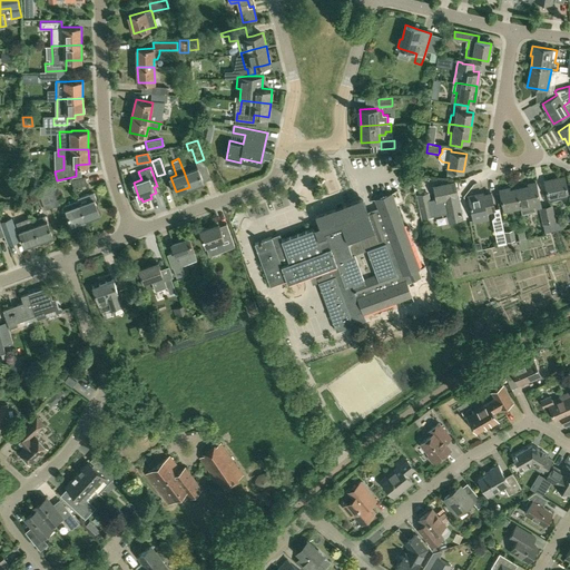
[(198,167),(184,172),(188,184),(189,187),(204,182),(198,167)]
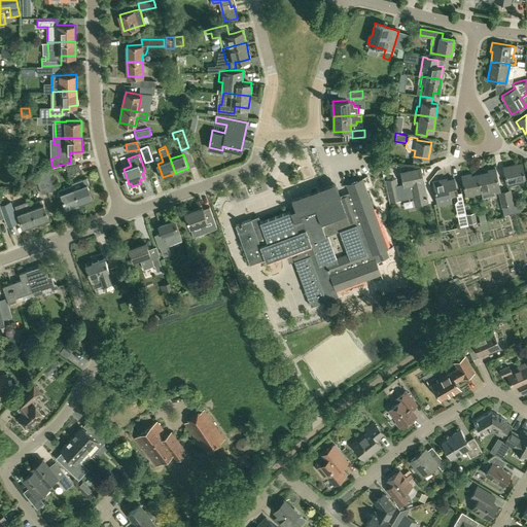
[(80,170),(79,163),(67,166),(68,173),(80,170)]
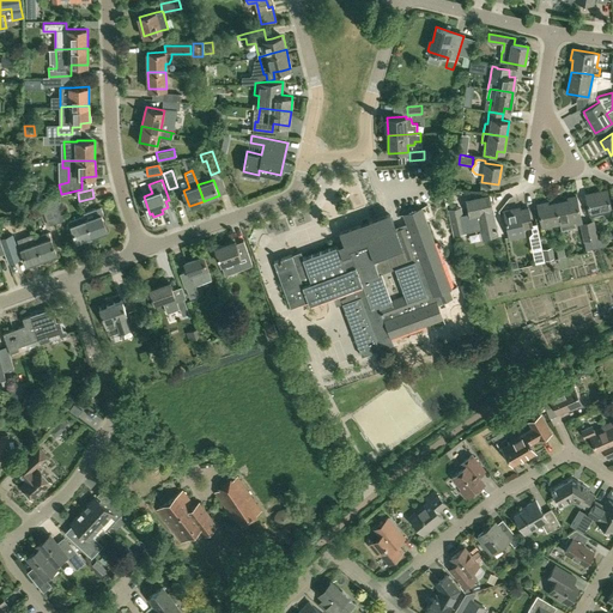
[(590,214),(612,210),(607,189),(586,194),(590,214)]
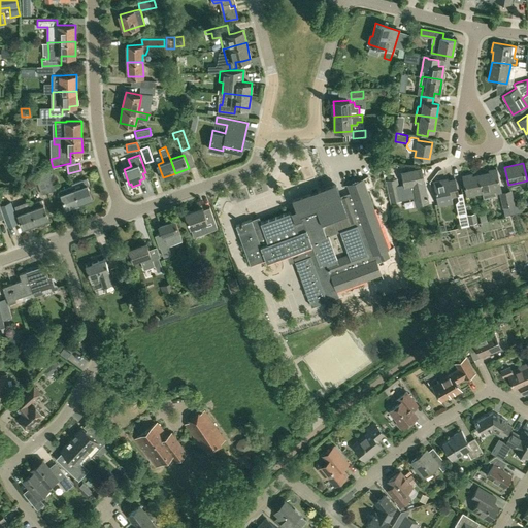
[(42,171),(50,191),(56,189),(48,168),(42,171)]
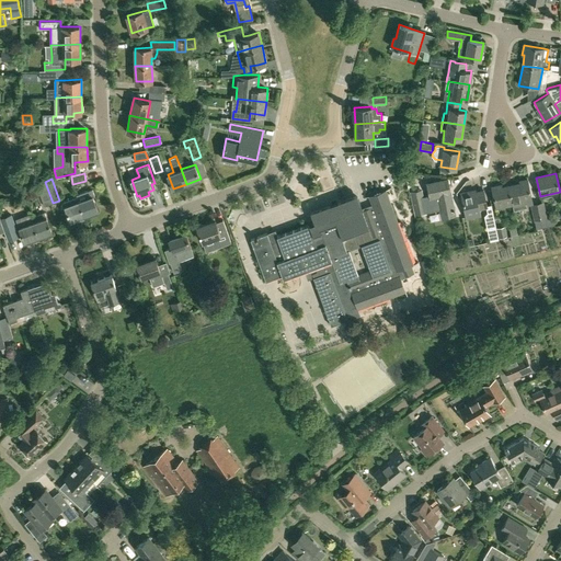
[(521,183),(508,185),(513,204),(512,204),(513,208),(513,210),(527,207),(526,205),(530,204),(534,204),(533,203),(528,179),(519,181),(521,183)]
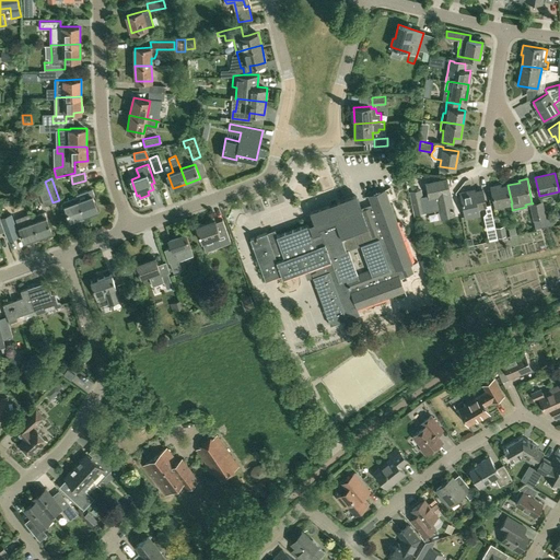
[(452,210),(453,209),(453,207),(452,208),(448,191),(450,190),(447,179),(426,184),(428,195),(420,197),(419,190),(410,191),(415,213),(423,211),(422,206),(438,202),(441,217),(453,214),(452,210)]
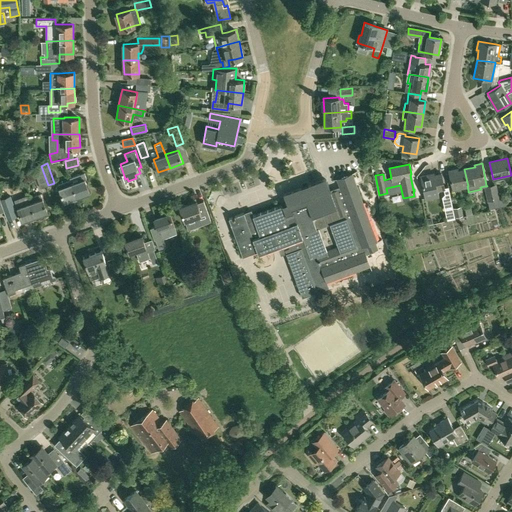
[(33,168),(40,188),(48,185),(41,166),(33,168)]
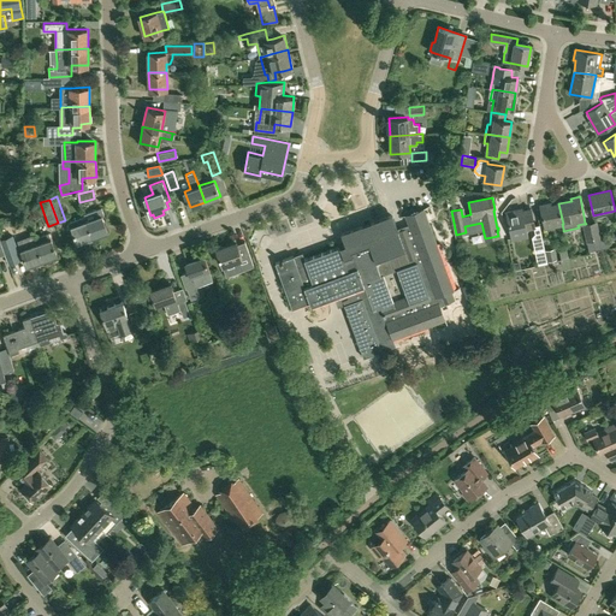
[(550,203),(540,206),(544,227),(562,224),(563,224),(558,203),(550,205),(550,203)]
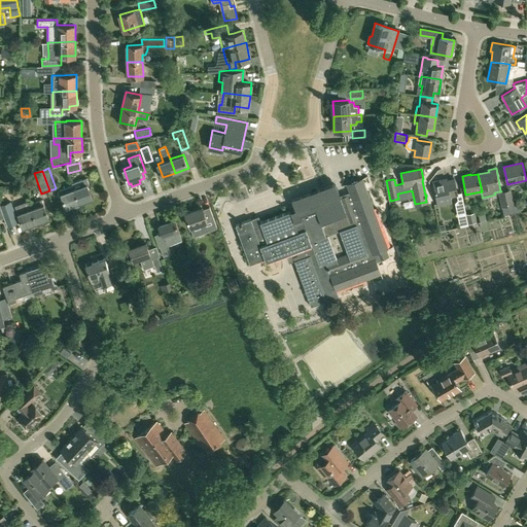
[(72,182),(73,184),(74,188),(79,202),(93,197),(88,183),(90,182),(88,177),(72,182)]
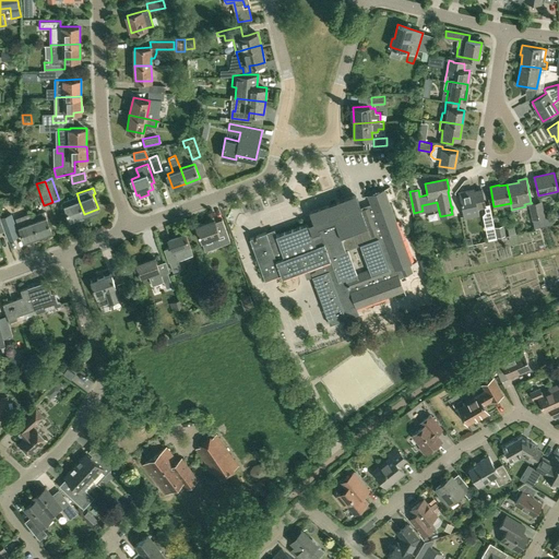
[(308,223),(276,235),(269,238),(266,232),(250,238),(265,280),(282,273),(283,276),(302,269),(304,272),(306,278),(312,276),(313,278),(316,286),(318,292),(330,324),(340,321),(348,318),(353,316),(358,313),(358,312),(356,307),(404,289),(400,276),(413,272),(409,264),(412,263),(384,188),(368,194),(370,202),(371,205),(360,210),(355,194),(310,211),(313,221),(308,223)]
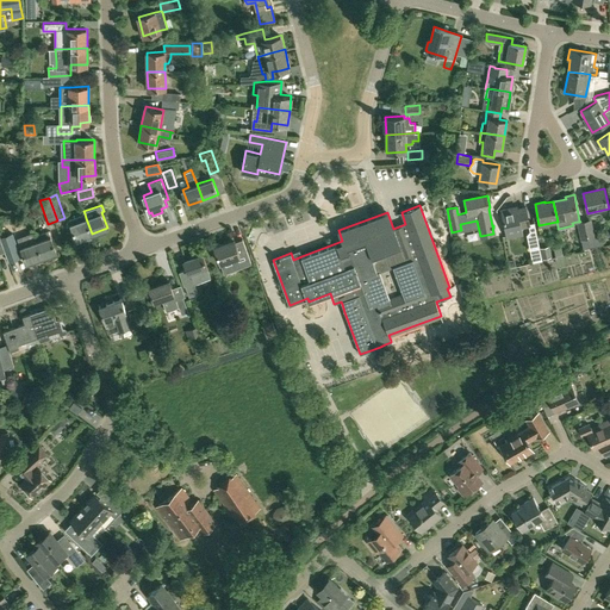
[(522,234),(521,226),(528,225),(529,224),(529,223),(526,206),(517,209),(517,206),(500,210),(502,212),(497,213),(499,223),(503,223),(505,230),(506,237),(522,234)]
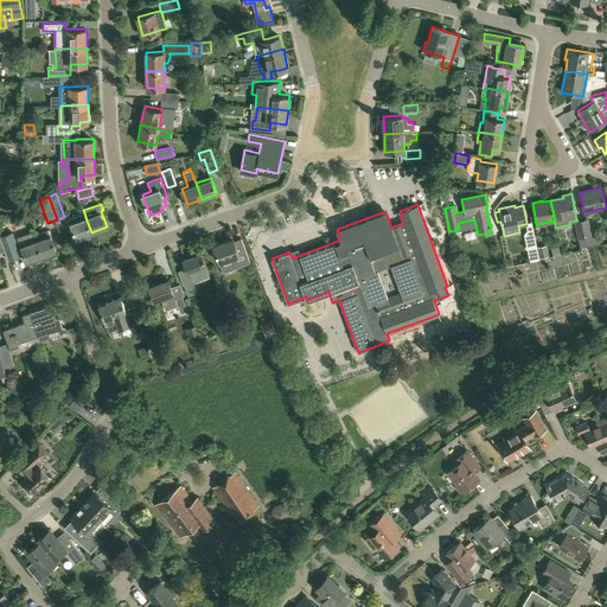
[(84,212),(66,218),(68,224),(71,222),(74,230),(72,231),(74,237),(76,236),(76,238),(78,237),(78,238),(84,237),(84,235),(85,235),(87,237),(91,236),(90,232),(91,232),(85,217),(84,212)]
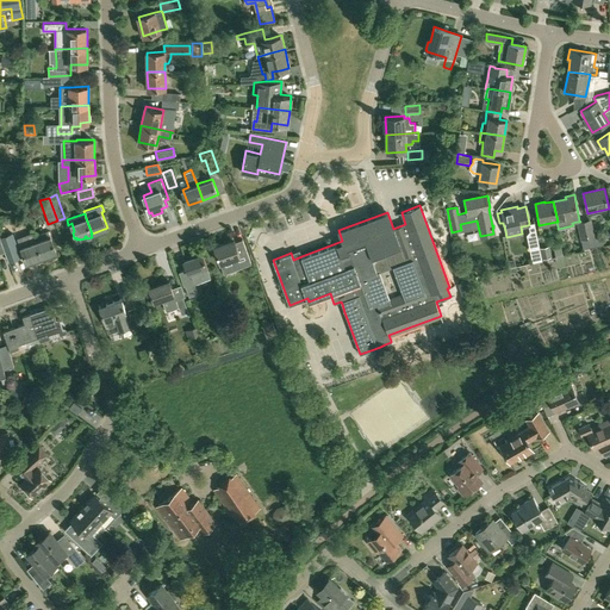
[(591,218),(584,221),(590,247),(603,244),(601,235),(595,236),(591,218)]
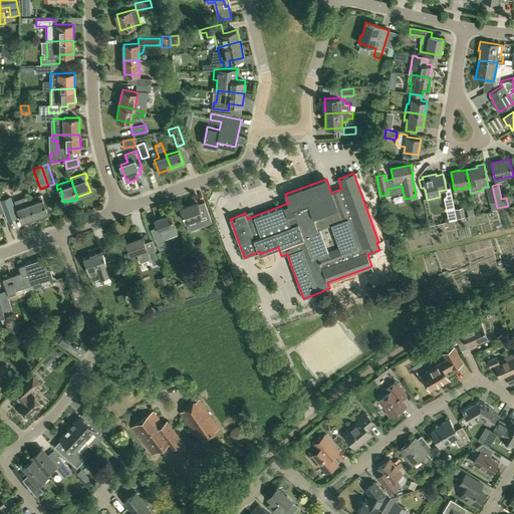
[(489,187),(486,187),(489,202),(491,209),(497,208),(492,186),(488,186),(489,187)]
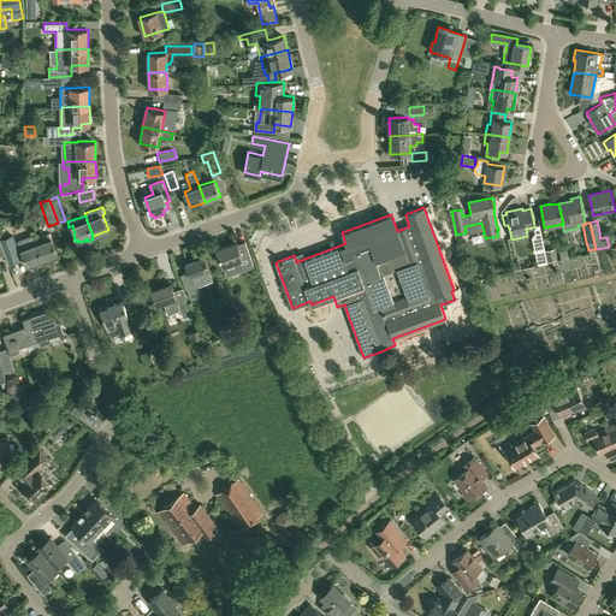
[(535,234),(532,237),(534,250),(535,253),(544,250),(544,249),(539,224),(534,225),(534,226),(533,227),(535,234)]
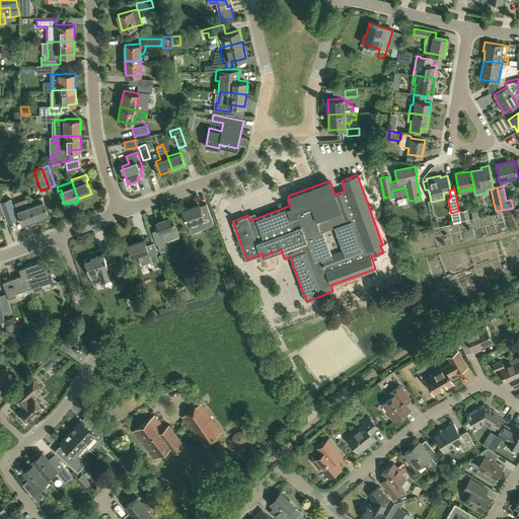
[(44,200),(43,201),(42,196),(28,200),(32,209),(35,218),(49,214),(44,200)]
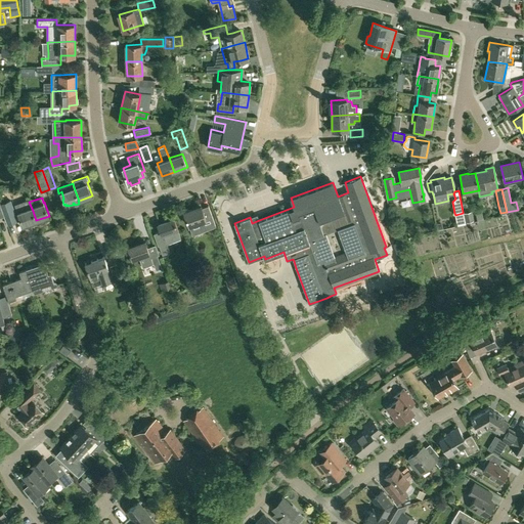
[(23,225),(36,220),(33,211),(29,202),(23,205),(24,209),(18,211),(23,225)]
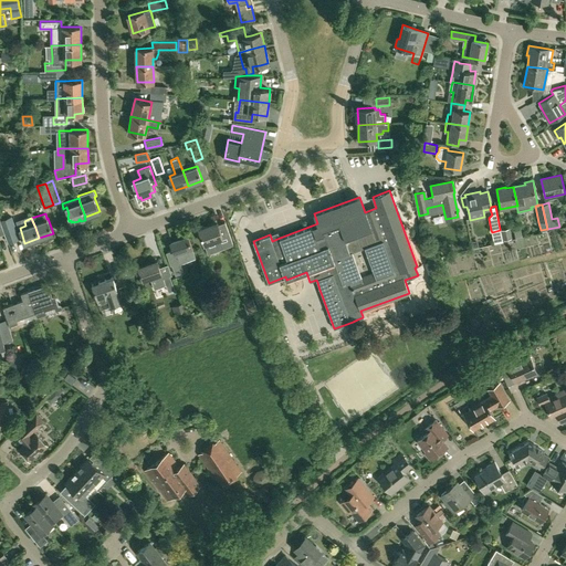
[(217,222),(199,229),(207,250),(219,245),(220,249),(227,247),(233,244),(226,221),(224,221),(226,224),(219,227),(218,224),(217,222)]
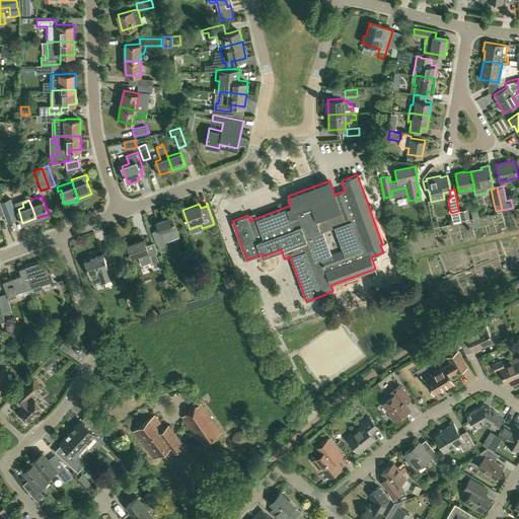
[(467,209),(458,211),(461,221),(469,219),(467,209)]
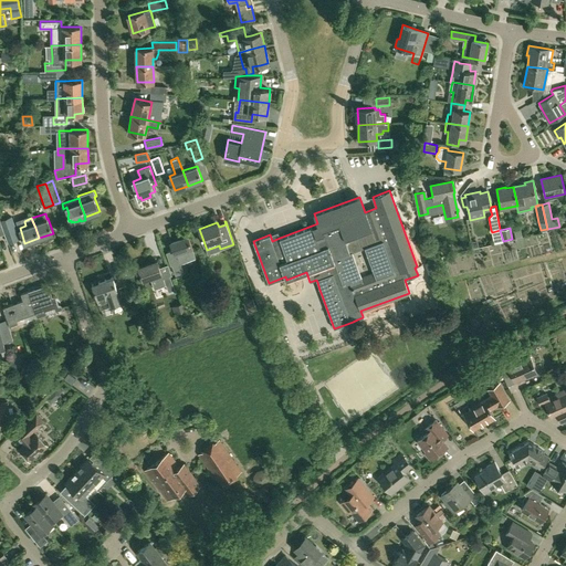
[(180,263),(196,258),(192,247),(187,233),(177,237),(178,239),(170,242),(174,249),(166,252),(171,265),(173,264),(177,274),(184,272),(180,263)]
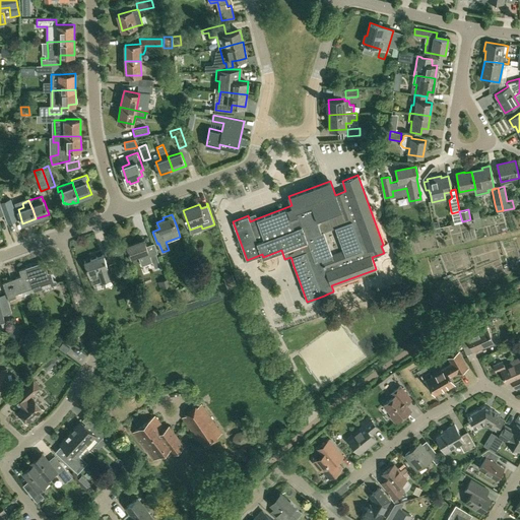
[(144,239),(127,245),(131,257),(139,254),(142,263),(151,259),(154,268),(160,266),(155,253),(150,255),(146,245),(144,239)]
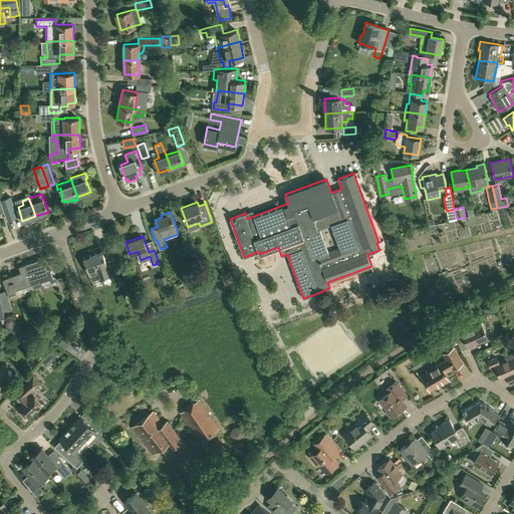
[(102,251),(83,257),(89,274),(91,280),(106,275),(112,273),(115,280),(121,278),(118,271),(114,258),(106,261),(102,251)]
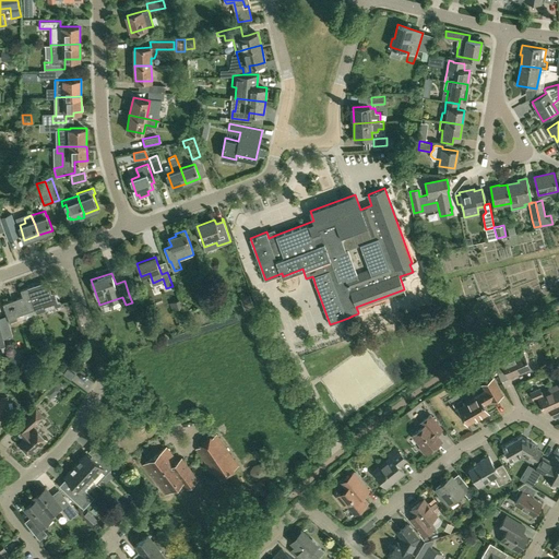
[(48,280),(28,287),(35,309),(59,300),(55,290),(51,292),(48,280)]
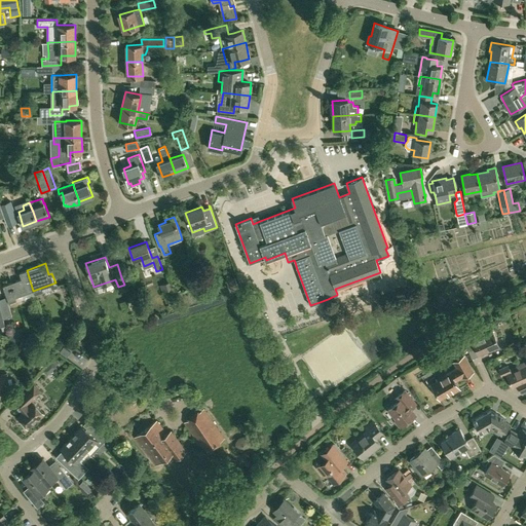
[(7,296),(0,298),(0,306),(3,318),(11,316),(8,302),(17,299),(16,296),(33,291),(27,270),(20,272),(22,277),(3,285),(7,296)]
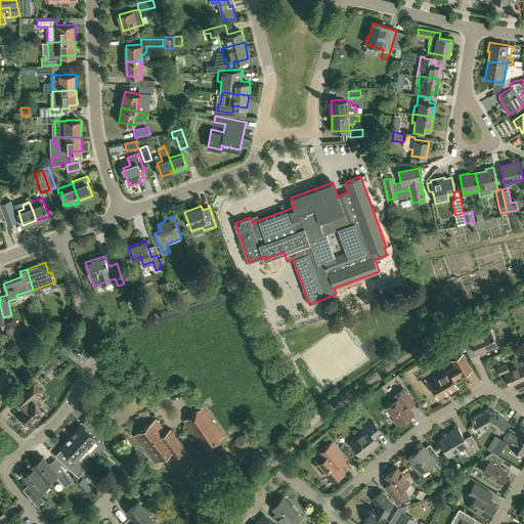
[(488,350),(497,346),(489,330),(474,337),(472,334),(462,338),(467,350),(474,346),(477,354),(488,349),(488,350)]
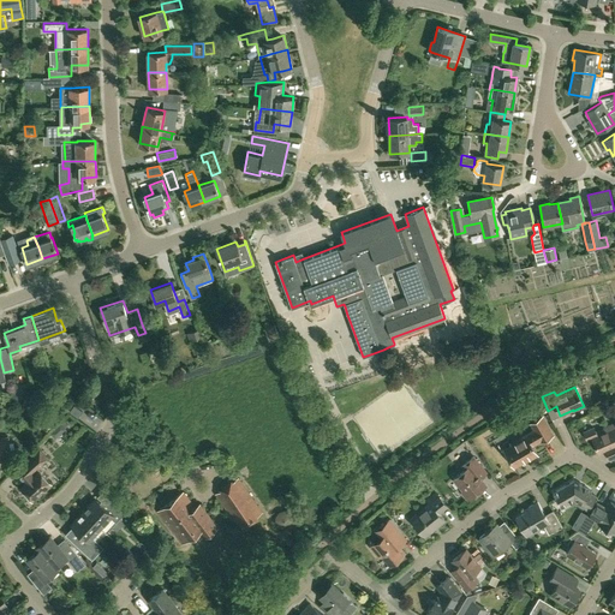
[(542,441),(553,435),(542,416),(531,423),(535,429),(517,440),(517,441),(503,448),(513,466),(527,458),(527,459),(537,454),(532,443),(541,439),(542,441)]
